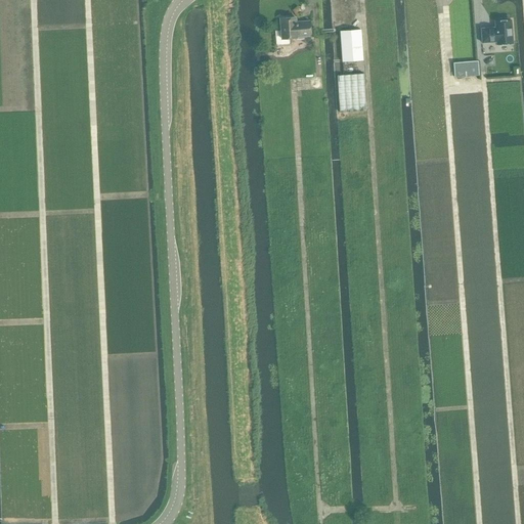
[(296,23),(296,17),(280,18),(281,39),(297,38),(297,37),(310,36),(309,22),(296,23)]
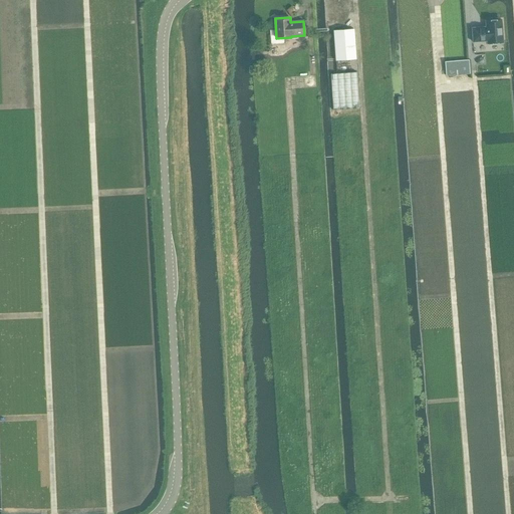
[(481,27),(470,28),(471,42),(485,41),(485,44),(501,43),(500,20),(484,21),(484,28),(481,29),(481,27)]
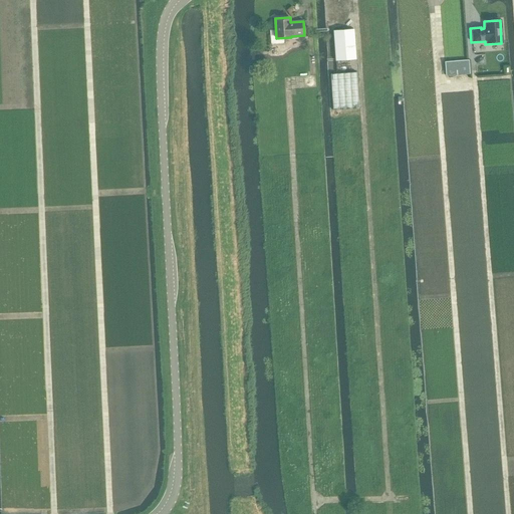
[(333,30),(335,60),(355,59),(353,29),(333,30)]
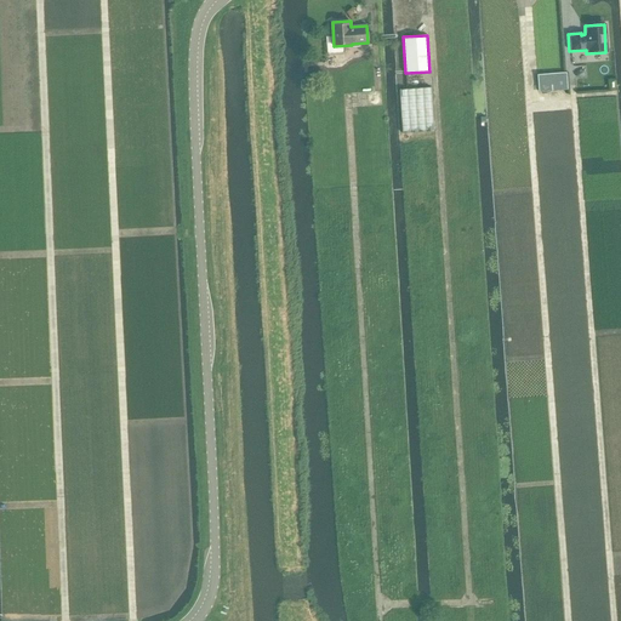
[(537,75),(539,92),(568,90),(567,73),(537,75)]
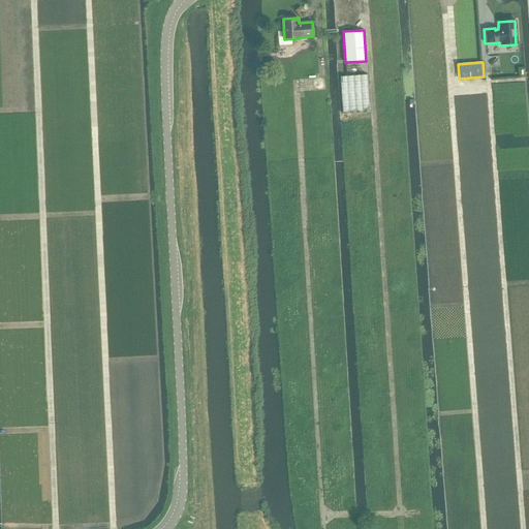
[(340,76),(343,114),(370,112),(367,74),(340,76)]
